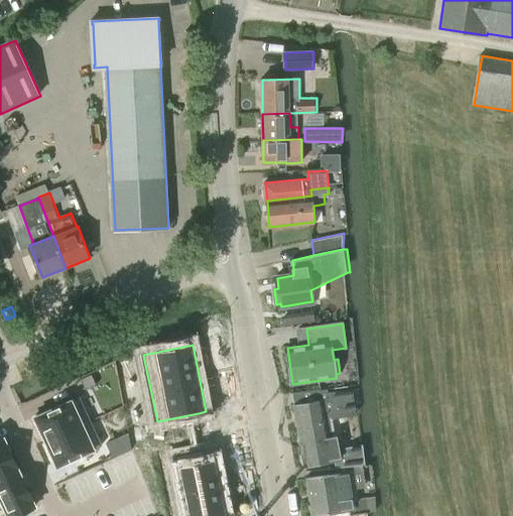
[(136,362),(123,365),(125,373),(137,370),(136,362)]
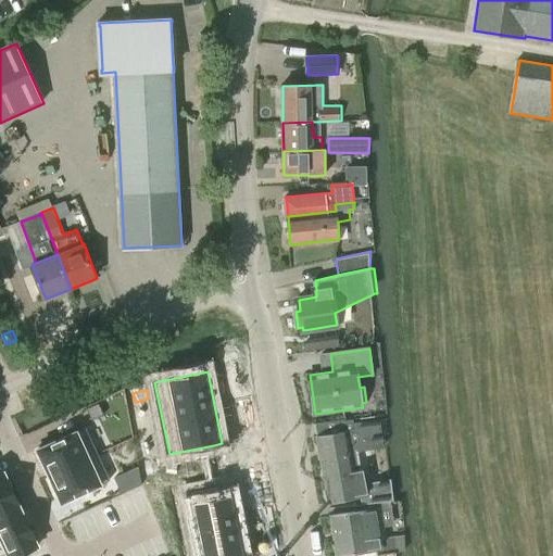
[(148,399),(135,402),(136,411),(150,408),(148,399)]
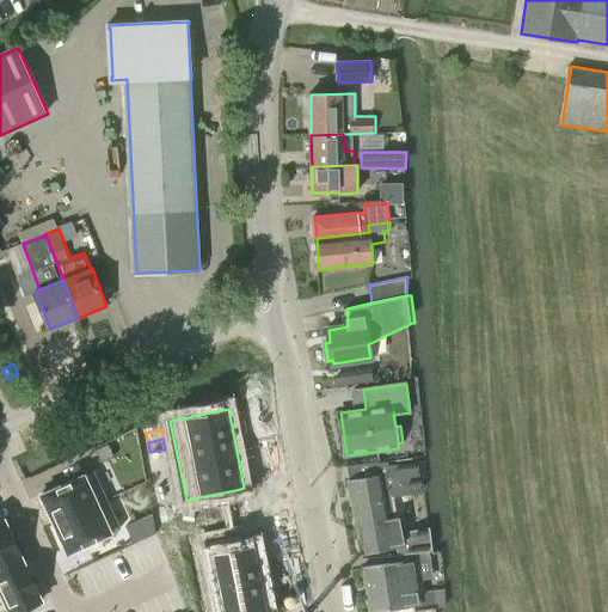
[(110,444),(97,450),(103,463),(116,457),(110,444)]
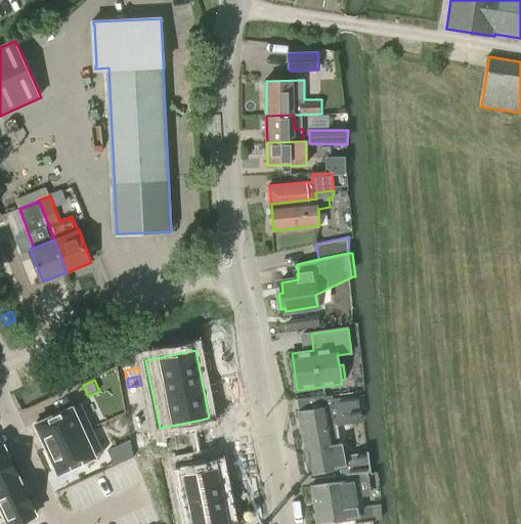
[(142,389),(129,392),(131,400),(143,398),(142,389)]
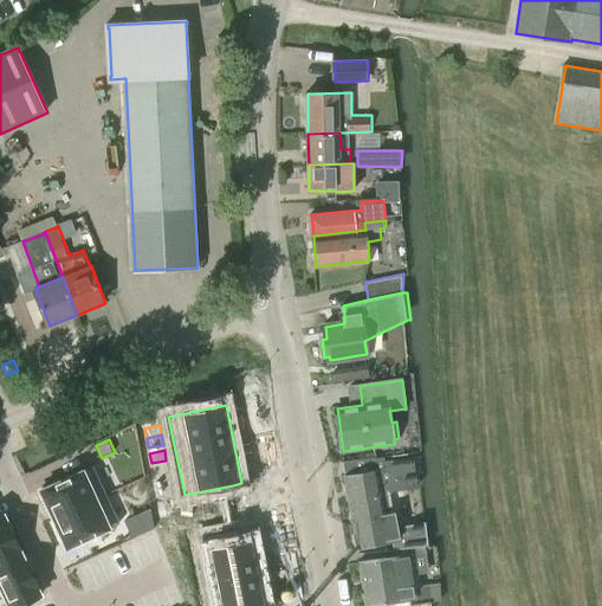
[(345,463),(344,463),(347,476),(355,521),(376,516),(395,513),(392,492),(407,490),(419,488),(415,457),(387,461),(386,457),(377,458),(345,463)]
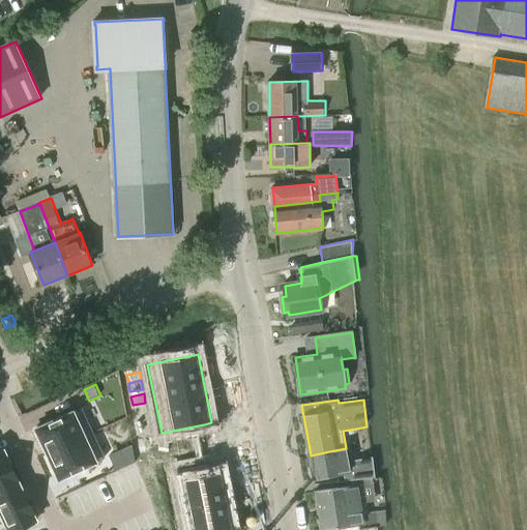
[(145,403),(133,405),(135,414),(147,411),(145,403)]
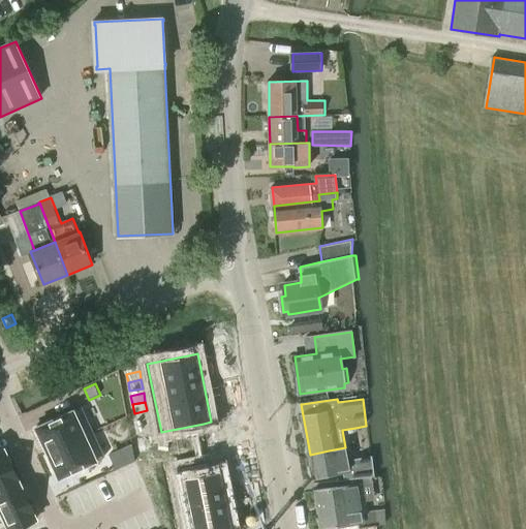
[(83,406),(36,428),(48,454),(94,432),(83,406)]
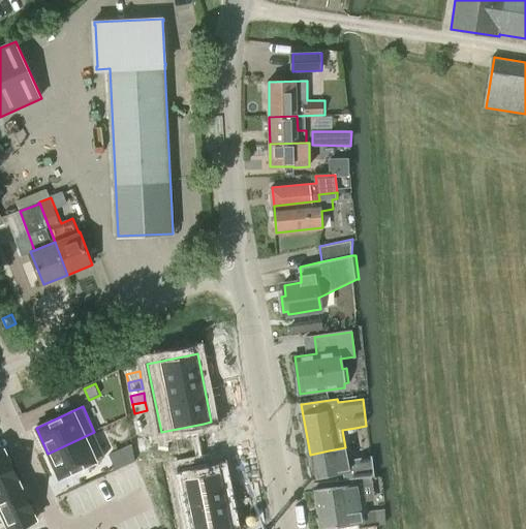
[(148,416),(135,418),(136,428),(150,425),(148,416)]
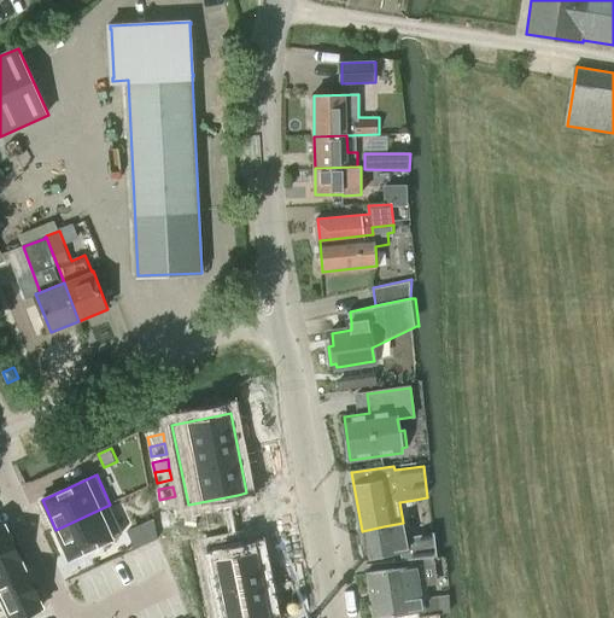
[(175,496),(159,500),(162,509),(177,506),(175,496)]
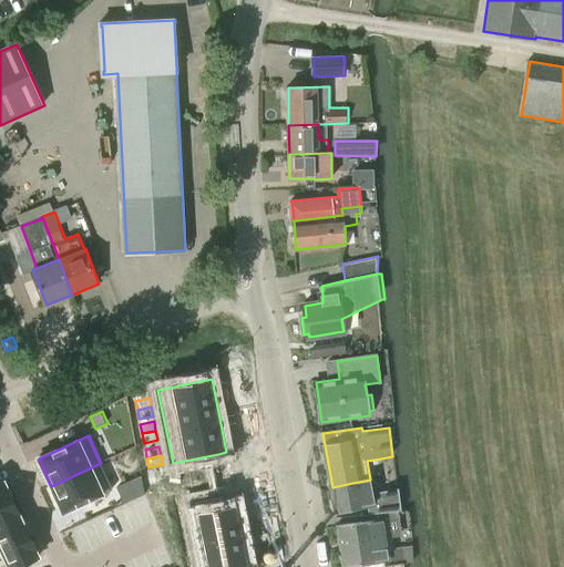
[(101,463),(51,486),(64,513),(114,490),(101,463)]
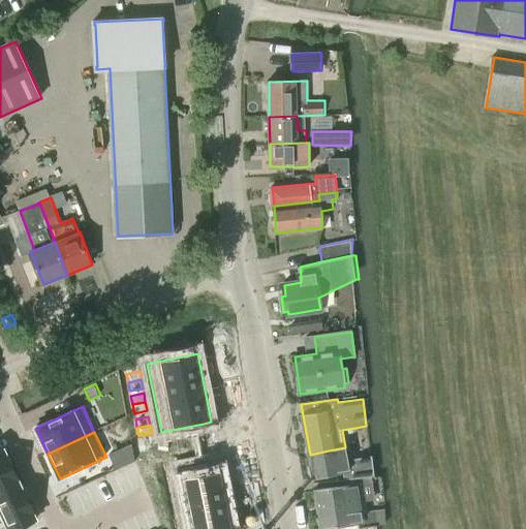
[(133,444),(111,455),(118,469),(136,461),(133,444)]
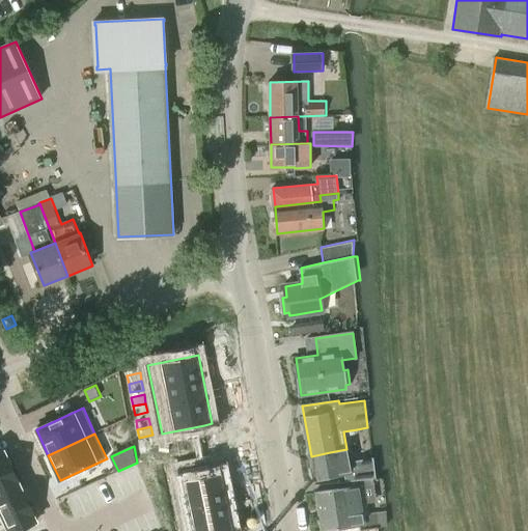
[(330,452),(311,456),(315,478),(345,472),(346,481),(364,479),(374,478),(376,478),(373,456),(351,462),(349,448),(348,449),(346,449),(330,452)]
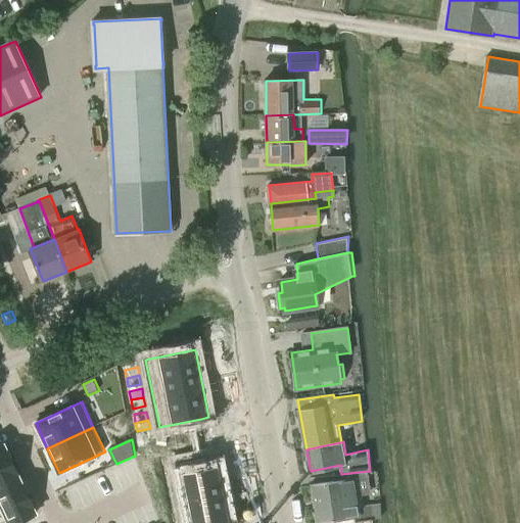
[(5,443),(0,445),(0,487),(21,478),(5,443)]
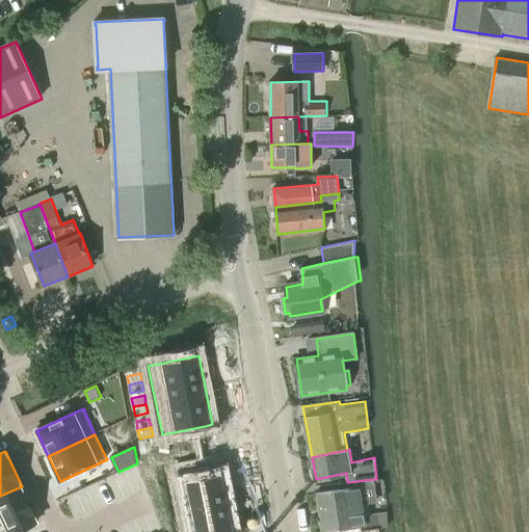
[(186,482),(181,483),(187,511),(228,503),(222,475),(212,476),(210,466),(184,471),(186,482)]
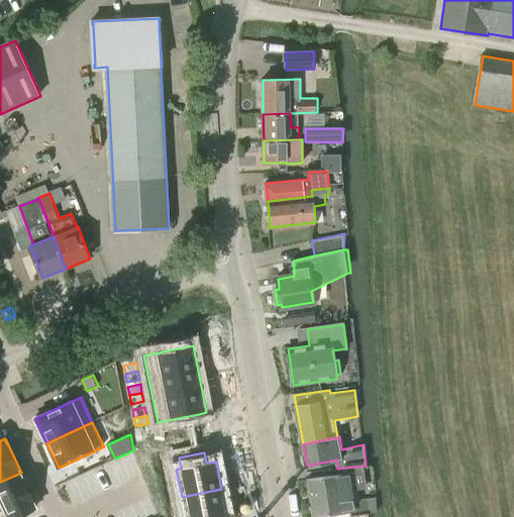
[(338,475),(308,480),(311,495),(339,491),(341,501),(354,499),(360,498),(360,500),(373,498),(375,498),(375,495),(378,495),(376,475),(375,466),(367,467),(366,466),(365,466),(354,467),(337,469),(338,475)]
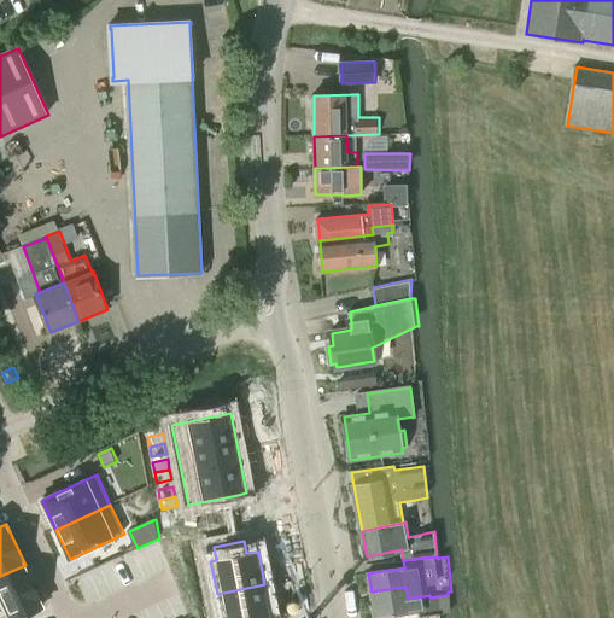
[(25,565),(0,576),(0,595),(10,617),(19,617),(44,607),(25,565)]
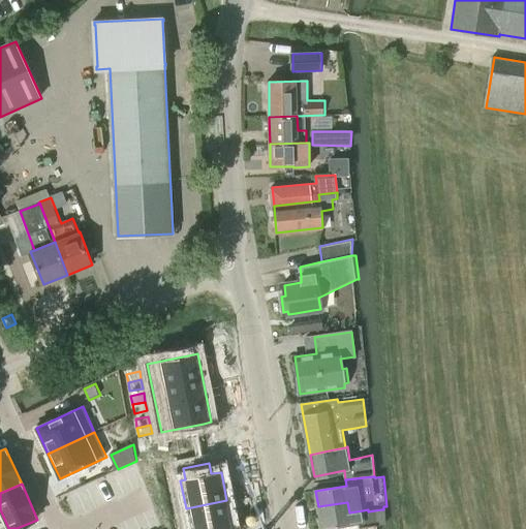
[(226,500),(186,508),(190,527),(189,528),(230,528),(233,528),(226,500)]
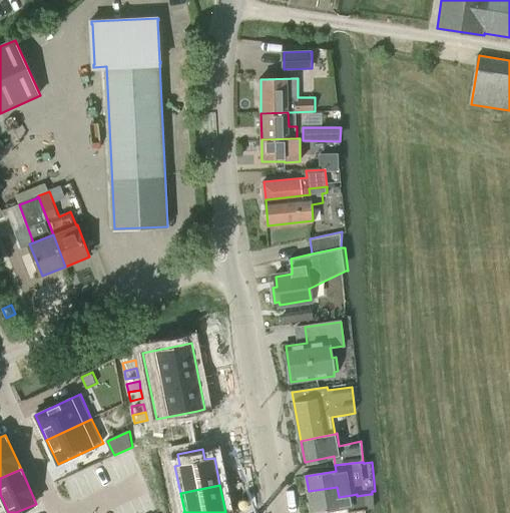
[(337,487),(309,491),(312,512),(317,511),(317,512),(350,512),(350,511),(349,509),(349,507),(354,506),(353,501),(352,495),(339,497),(337,487)]
